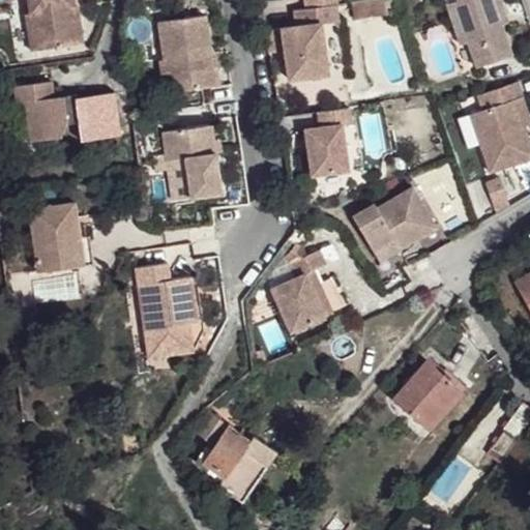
[(28,0),(30,12),(26,13),(31,51),(76,43),(70,7),(75,6),(74,0),(28,0)]
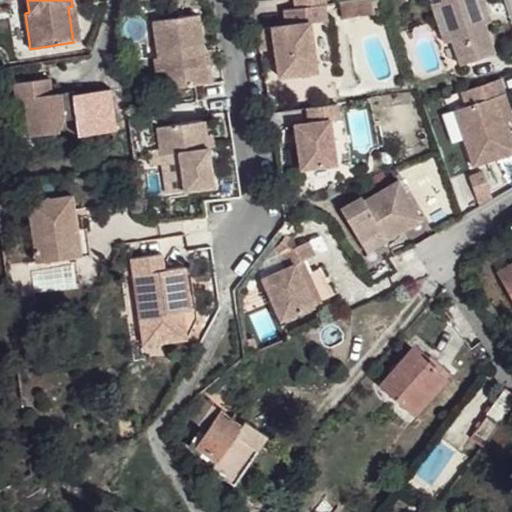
[(370,0),(342,0),(341,0),(344,16),(372,11),(370,0)]
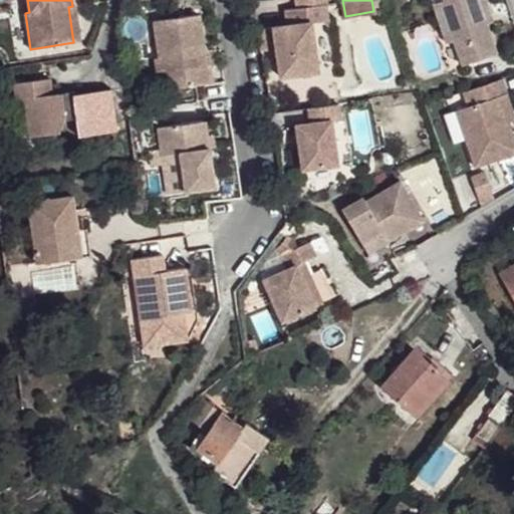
[(439,0),(431,0),(454,68),(461,66),(439,0)]
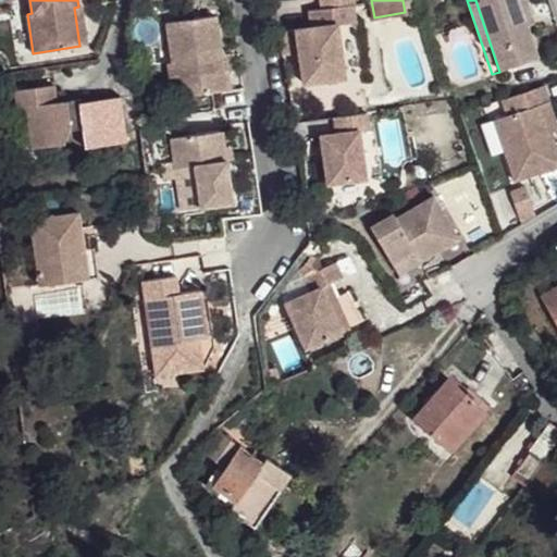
[(475,0),(499,72),(539,59),(528,26),(525,21),(531,19),(524,0),(475,0)]
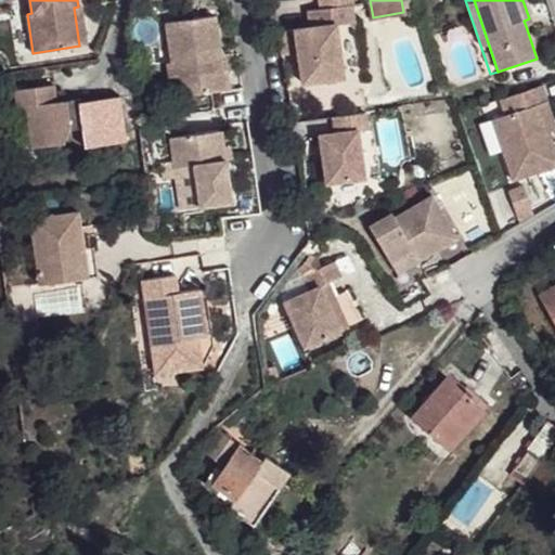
[(308,10),(310,27),(295,29),(298,55),(301,82),(344,77),(336,24),(353,22),(351,3),(320,9),(308,10)]
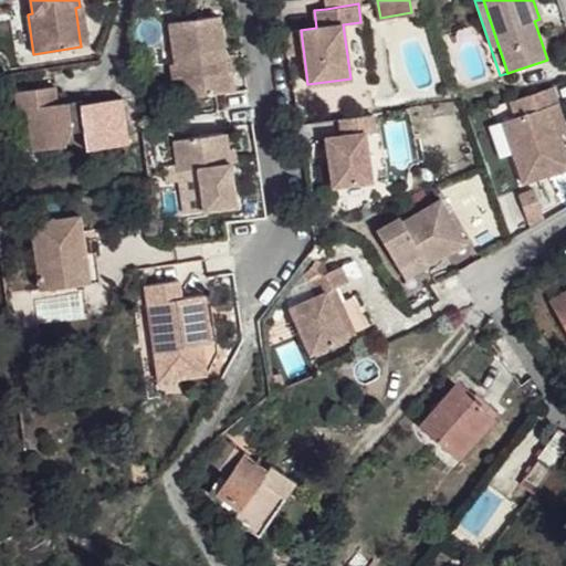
[(80,7),(75,8),(81,46),(88,45),(83,7),(80,7)]
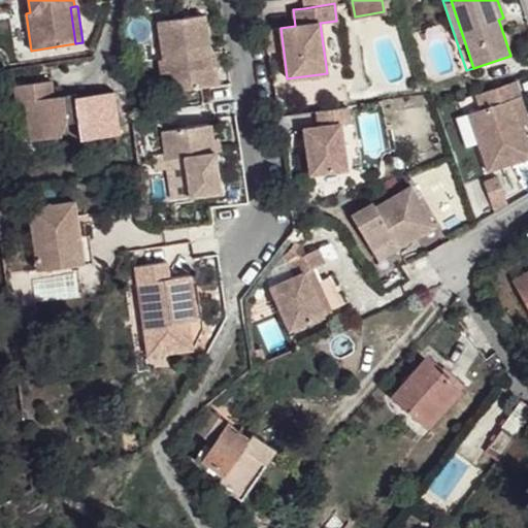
[(163,19),(168,59),(174,58),(177,91),(213,86),(209,50),(204,14),(163,19)]
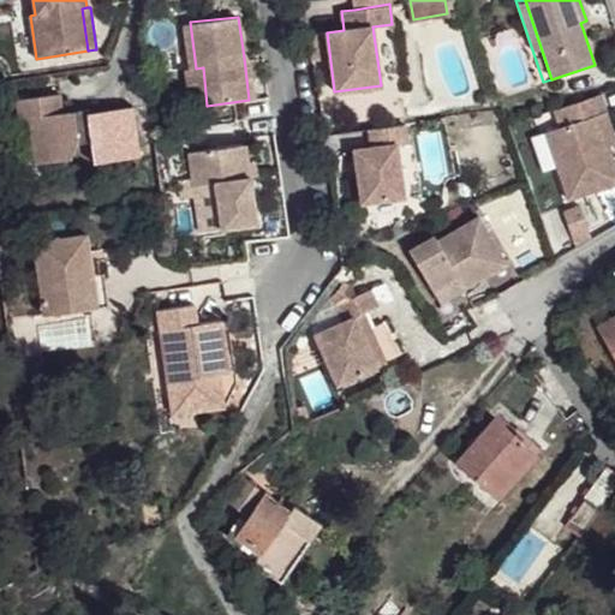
[(196,69),(189,69),(193,106),(207,106),(203,67),(196,69)]
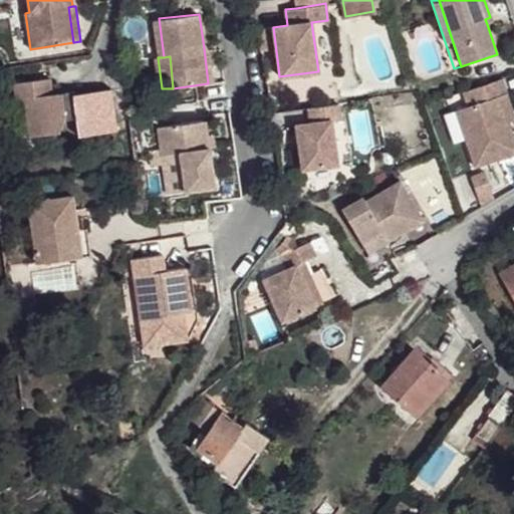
[(24,98),(30,137),(57,133),(62,119),(75,117),(78,136),(115,131),(109,88),(91,91),(72,93),(73,104),(63,105),(61,92),(51,93),(49,77),(14,82),(16,99),(24,98)]
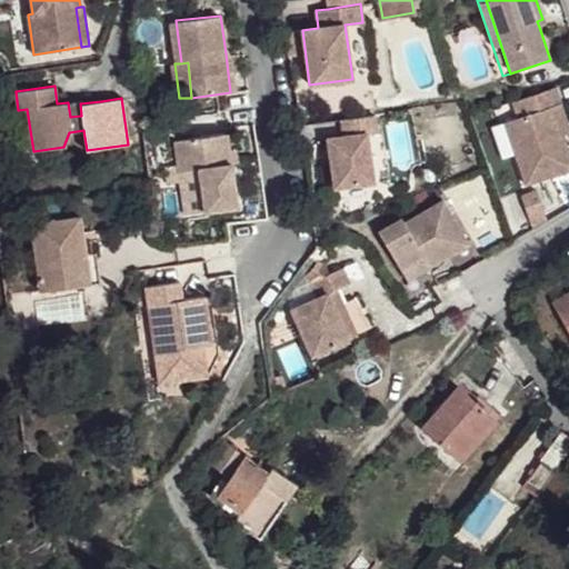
[(512,102),(518,118),(491,127),(501,159),(515,155),(525,185),(568,169),(568,157),(562,137),(559,137),(550,108),(561,105),(556,89),(512,102)]
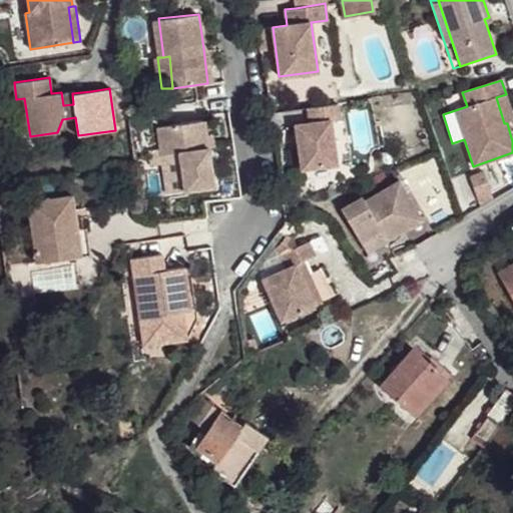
[(72,90),(61,92),(63,105),(73,104),(72,93),(72,90)]
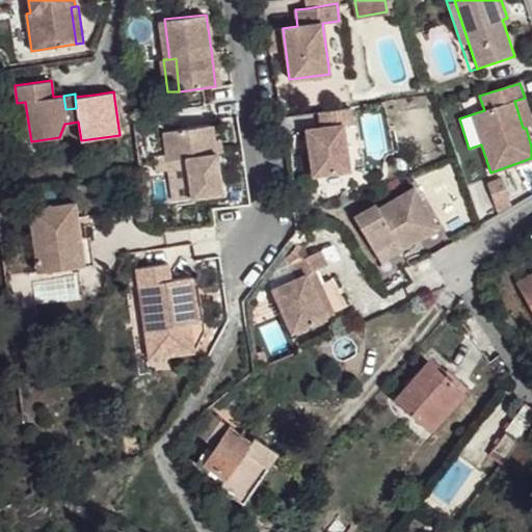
[(531,120),(525,98),(514,101),(523,128),(526,128),(531,125),(531,120)]
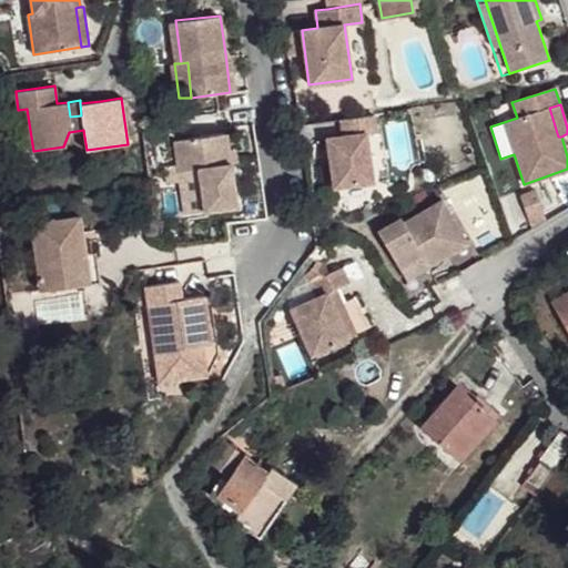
[(341,119),(343,135),(326,138),(330,162),(334,186),(373,181),(366,133),(376,132),(374,114),(341,119)]
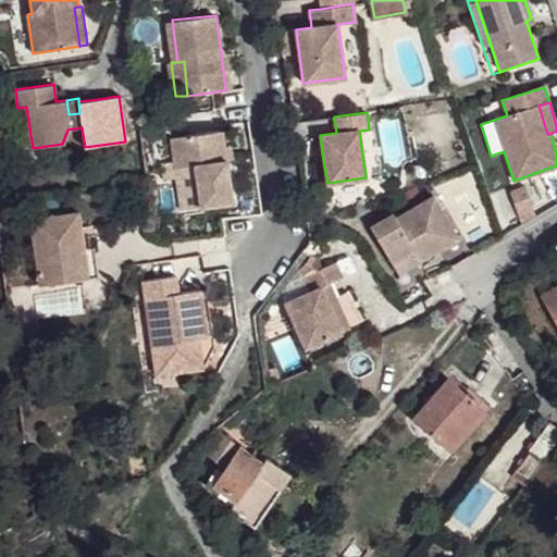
[(173,161),(174,168),(194,165),(200,207),(233,201),(227,165),(222,130),(170,137),(173,161)]
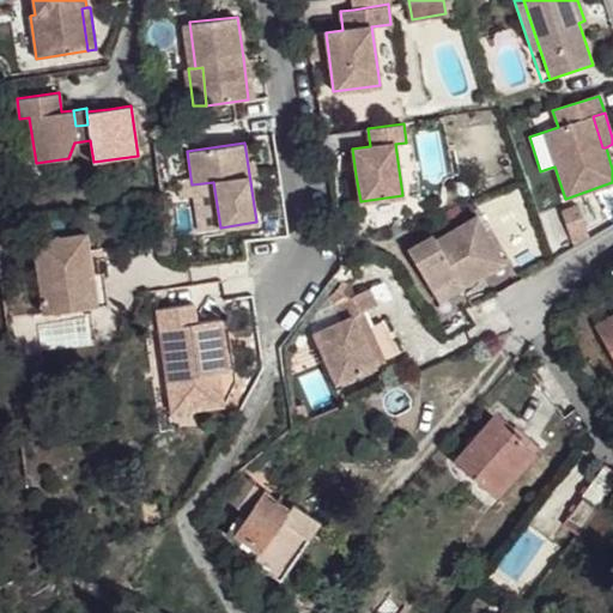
[(190,177),(177,180),(180,198),(194,195),(192,184),(190,177)]
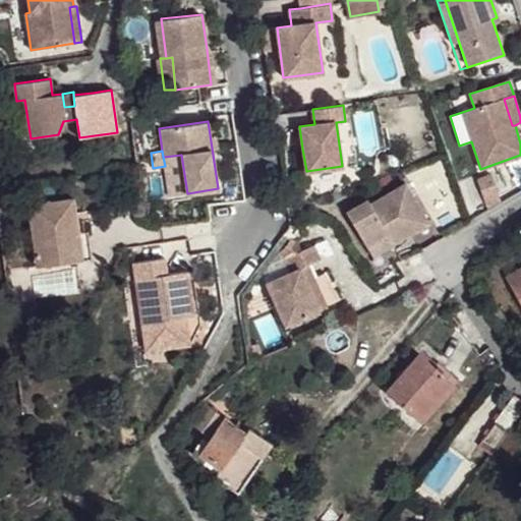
[(145,165),(137,167),(138,178),(147,176),(145,165)]
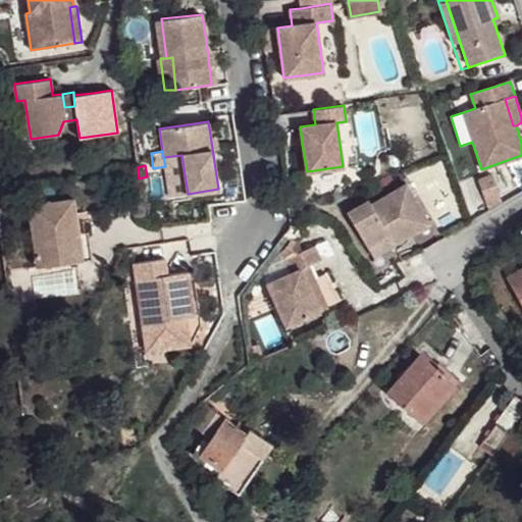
[(347,212),(368,247),(388,236),(394,244),(429,222),(406,183),(370,204),(368,199),(347,212)]
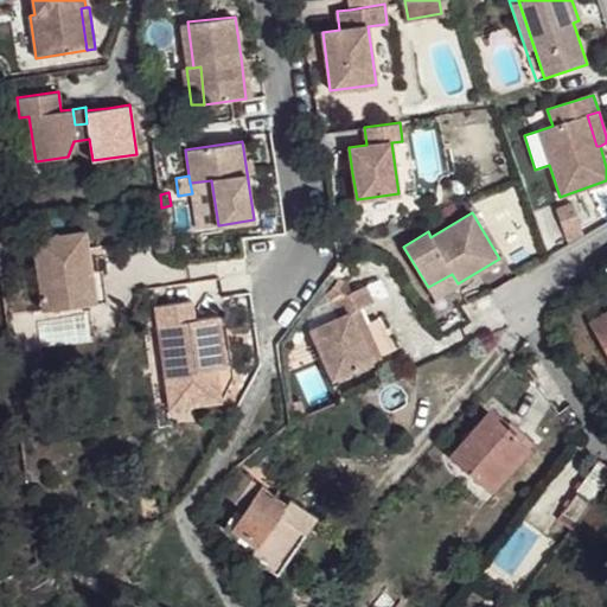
[(32,238),(44,311),(90,305),(85,273),(91,272),(88,251),(85,230),(32,238)]
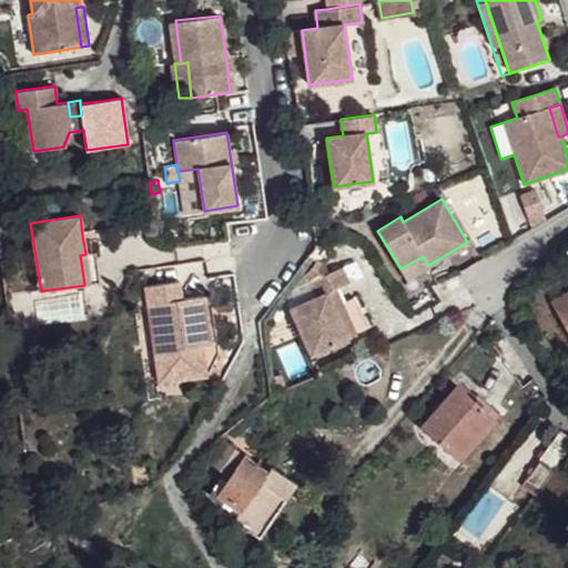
[(85,254),(80,255),(84,285),(100,283),(95,252),(85,254)]
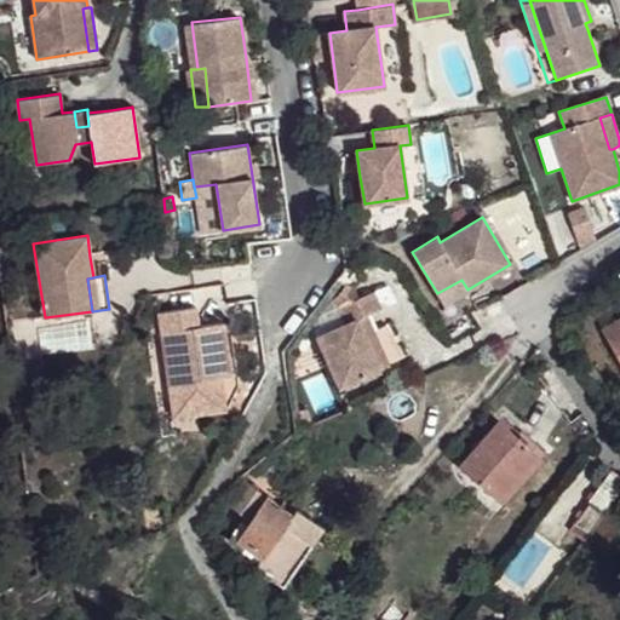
[(461,280),(437,293),(443,304),(468,290),(461,280)]
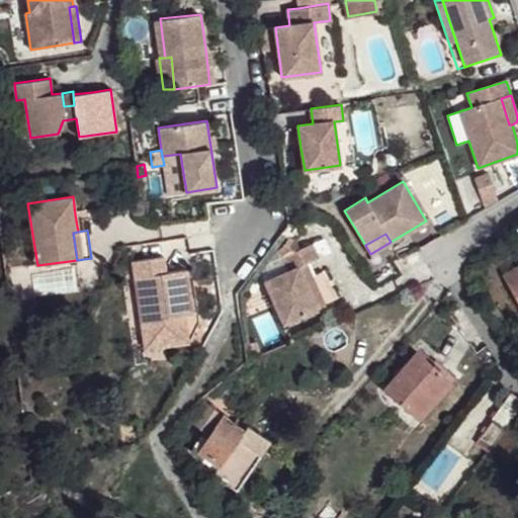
[(283,256),(289,270),(264,280),(283,323),(317,308),(297,265),(317,257),(311,243),(283,256)]
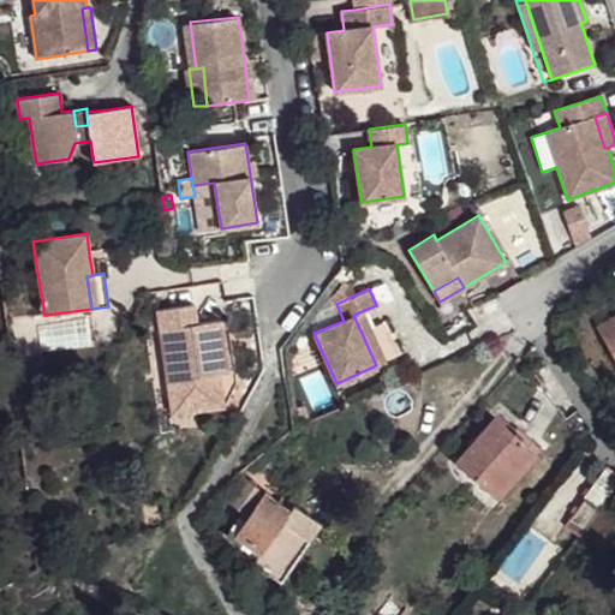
[(155,310),(169,402),(221,395),(219,374),(216,357),(226,356),(222,338),(220,320),(195,323),(192,304),(155,310)]
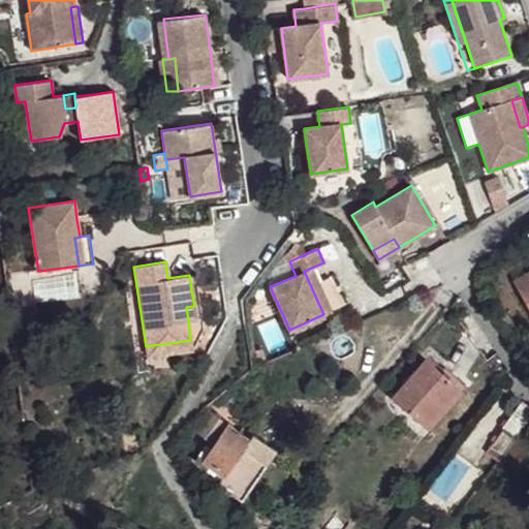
[(528,272),(512,282),(528,310),(528,272)]
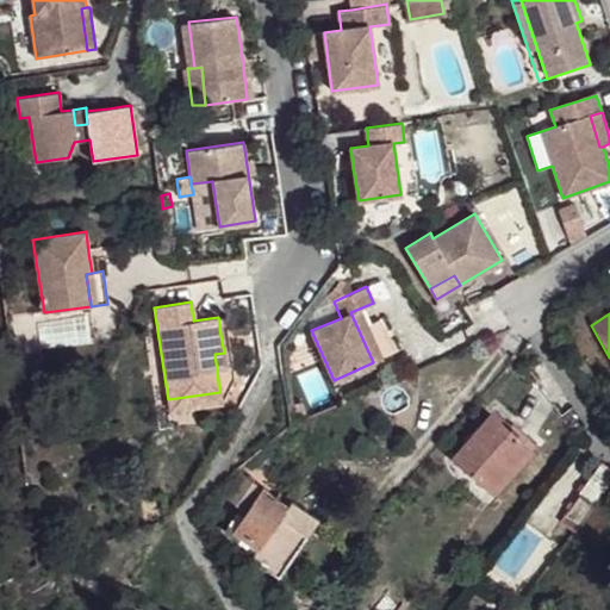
[(224,353),(215,354),(217,371),(226,368),(224,353)]
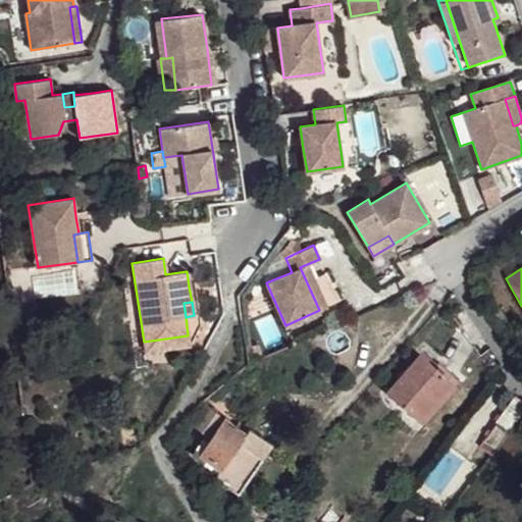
[(188,335),(144,342),(146,351),(190,345),(188,335)]
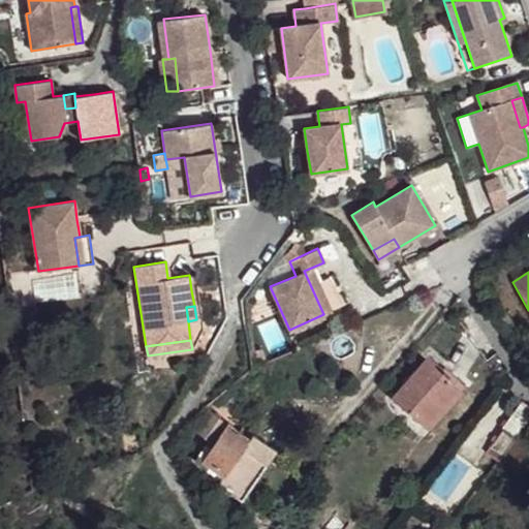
[(427,361),(394,398),(427,428),(460,391),(446,379),(441,374),(427,361)]
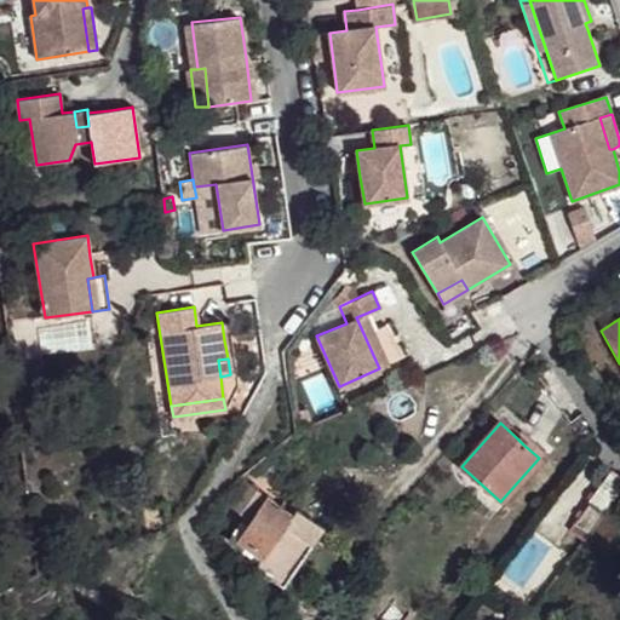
[(530,437),(523,431),(517,438),(523,445),(530,437)]
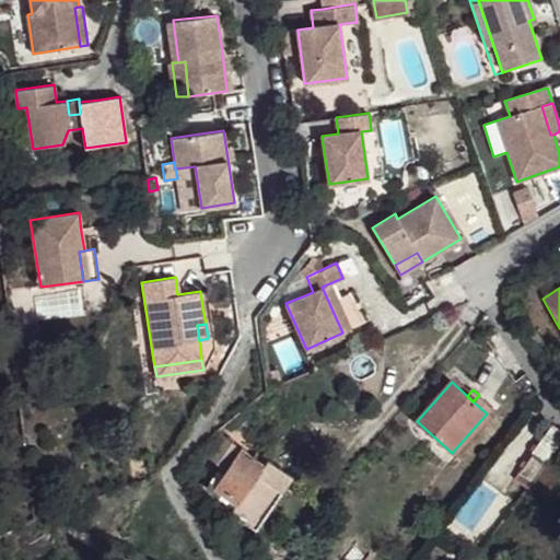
[(559,431),(551,426),(545,435),(552,455),(559,443),(559,431)]
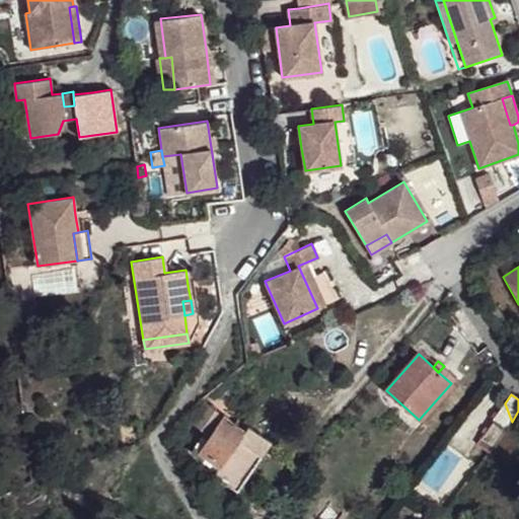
[(204,403),(192,422),(205,432),(193,452),(202,459),(206,455),(221,466),(213,476),(237,492),(271,442),(247,426),(242,433),(204,403)]
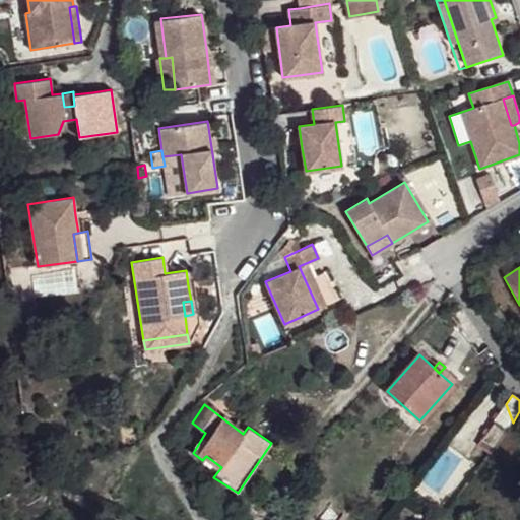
[(507,430),(513,423),(506,404),(494,420),(495,421),(507,430)]
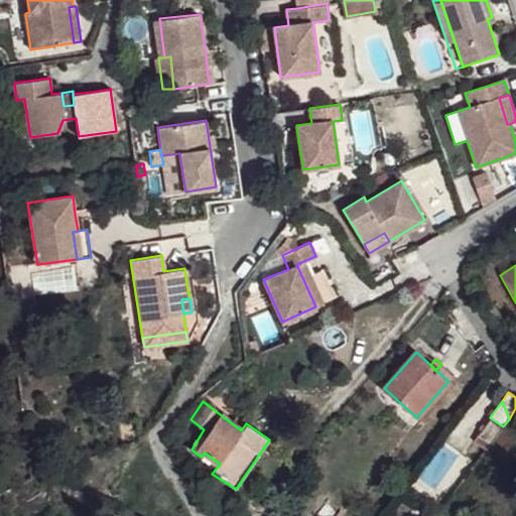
[(491,418),(482,430),(494,438),(503,426),(491,418)]
